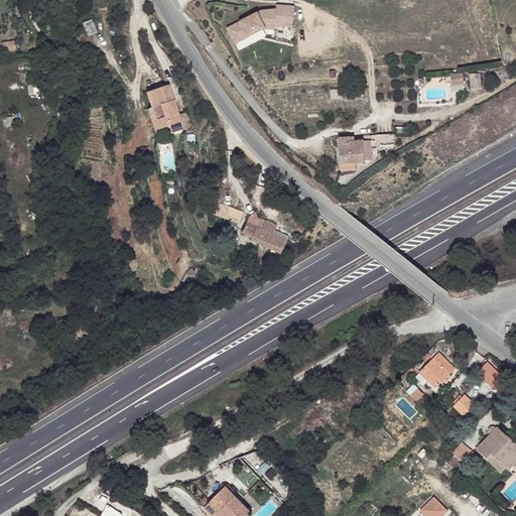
[(229,29),(237,43),(267,29),(276,30),(278,11),(263,12),(229,29)]
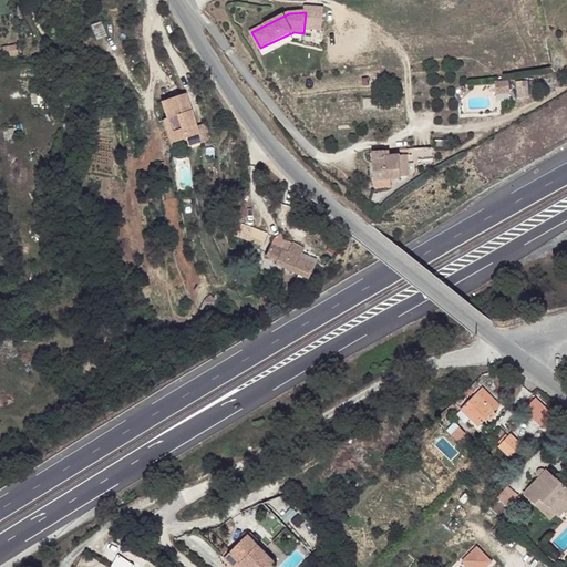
[(17,45),(2,48),(3,57),(18,54),(17,45)]
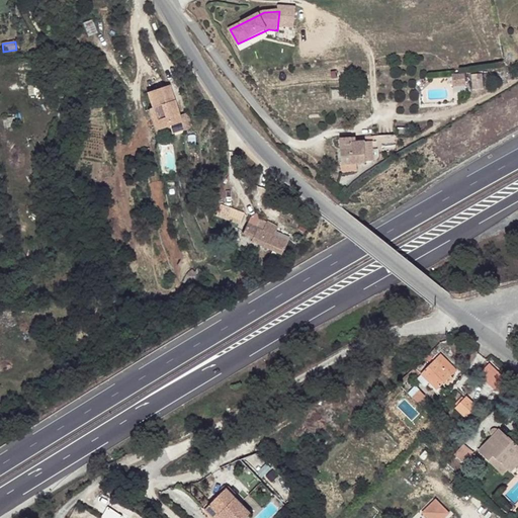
[(483,88),(482,74),(471,75),(472,89),(483,88)]
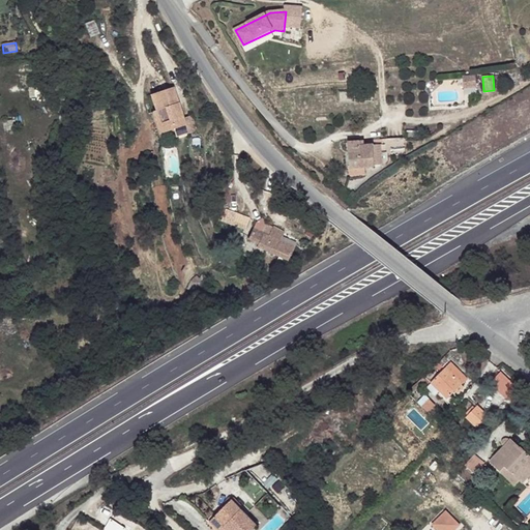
[(476,87),(475,77),(463,77),(464,87),(476,87)]
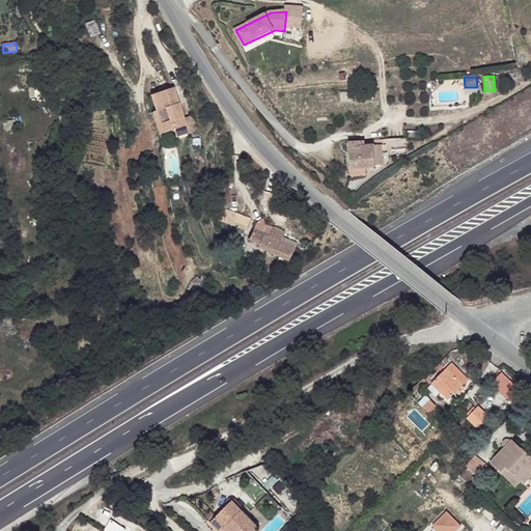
[(186,126),(173,87),(150,95),(164,133),(174,130),(186,126)]
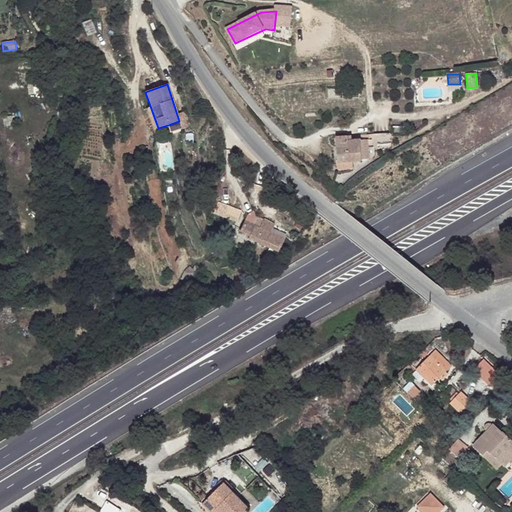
[(179,121),(168,125),(170,133),(182,129),(179,121)]
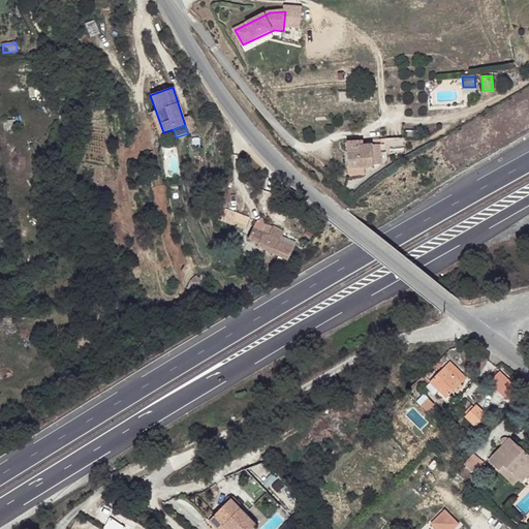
[(401,137),(386,138),(386,147),(401,137)]
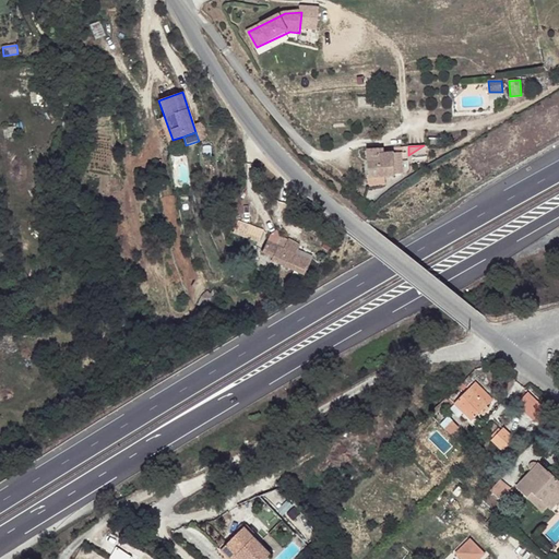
[(426,162),(425,145),(424,145),(408,155),(409,163),(426,162)]
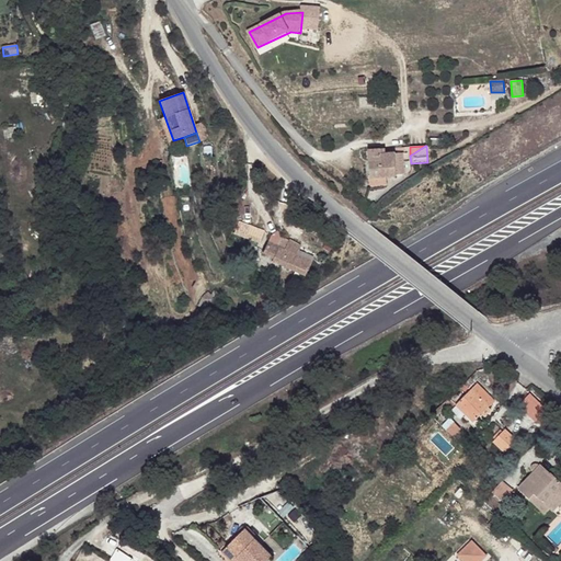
[(403,152),(395,153),(386,155),(380,155),(380,150),(368,150),(369,179),(386,176),(396,176),(396,174),(404,174),(403,152)]
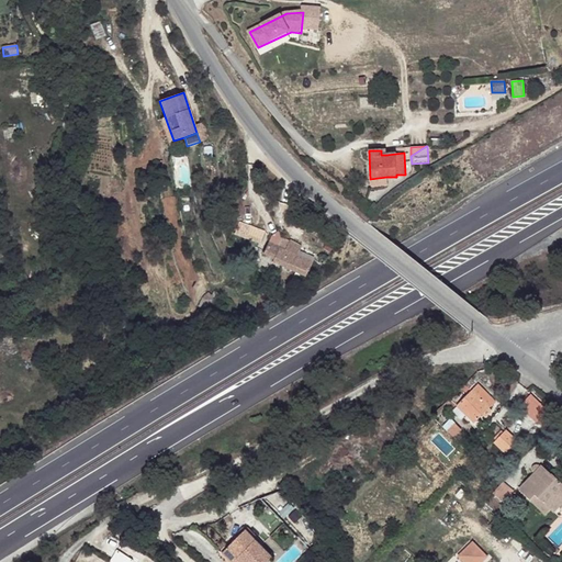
[(260,240),(263,231),(238,222),(235,232),(260,240)]
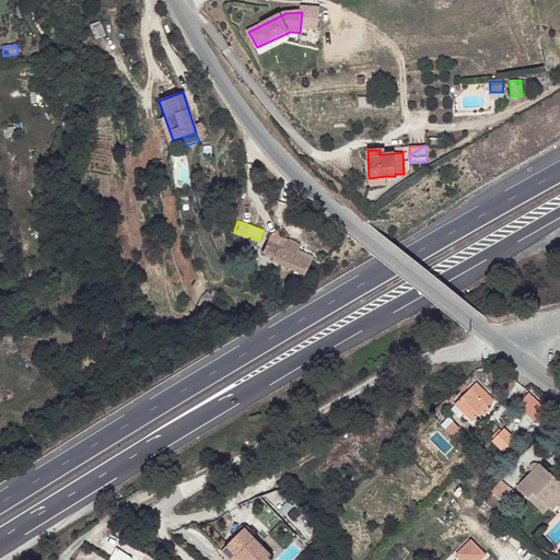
[(288,240),(282,237),(278,246),(283,248),(288,240)]
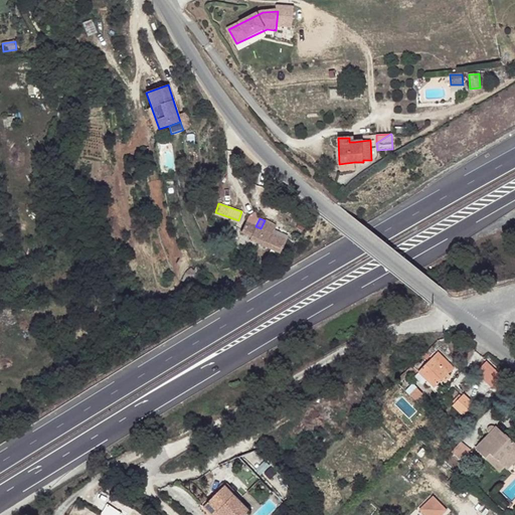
[(277,226),(265,220),(261,228),(255,226),(246,221),(241,232),(250,238),(249,239),(258,243),(280,253),(287,240),(273,233),(277,226)]
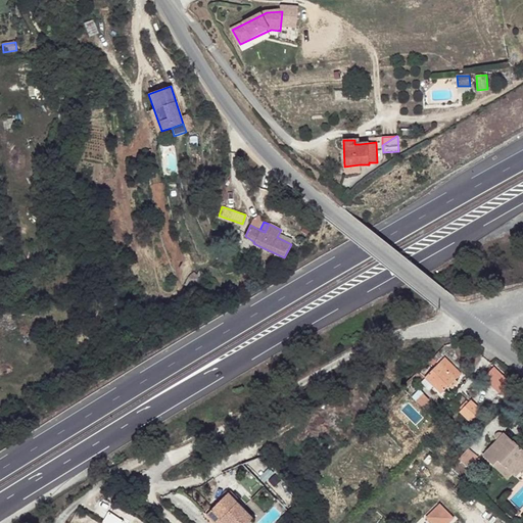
[(258,255),(262,247),(253,243),(249,241),(244,251),(250,253),(258,257),(258,255)]
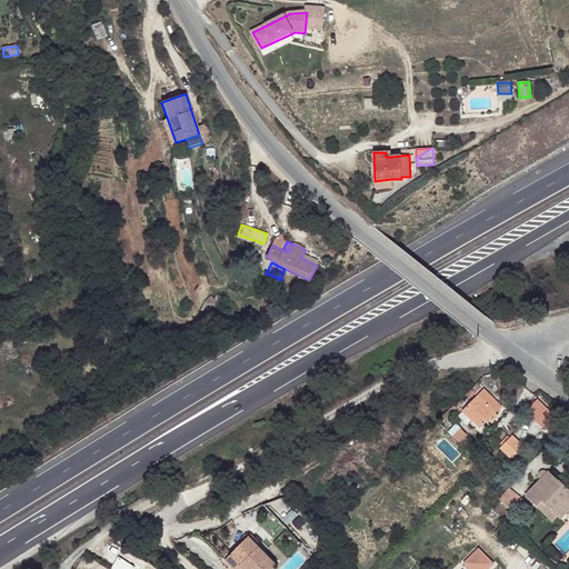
[(225,300),(217,295),(213,299),(210,296),(208,298),(207,299),(206,300),(211,303),(220,308),(225,300)]
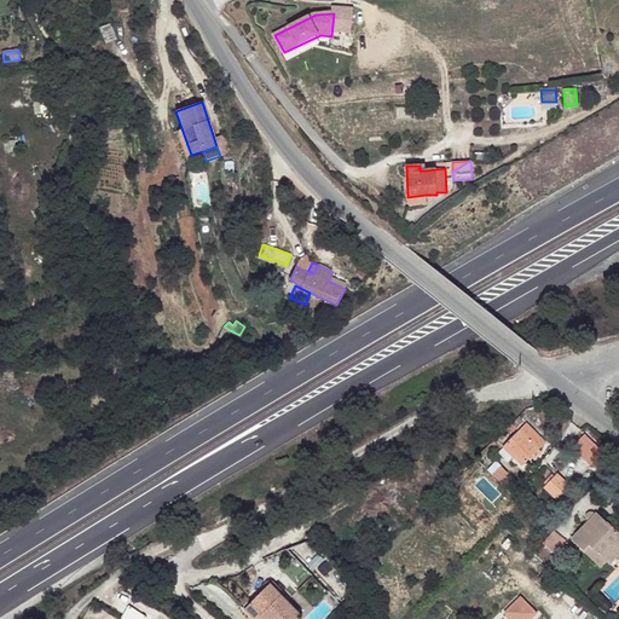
[(545,443),(527,424),(504,447),(522,466),(531,457),(538,450),(545,443)]
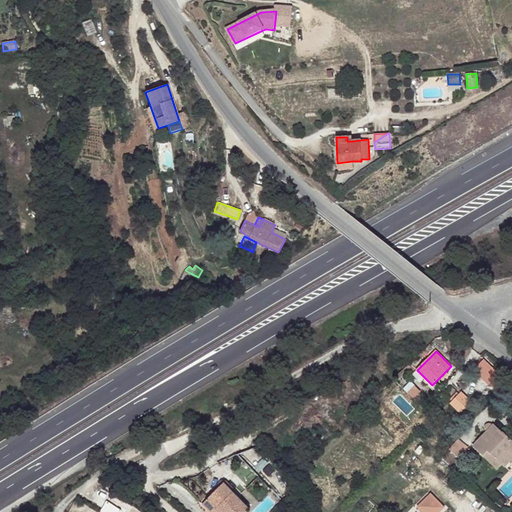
[(500,375),(484,359),(474,370),(490,385),(492,383),(500,375)]
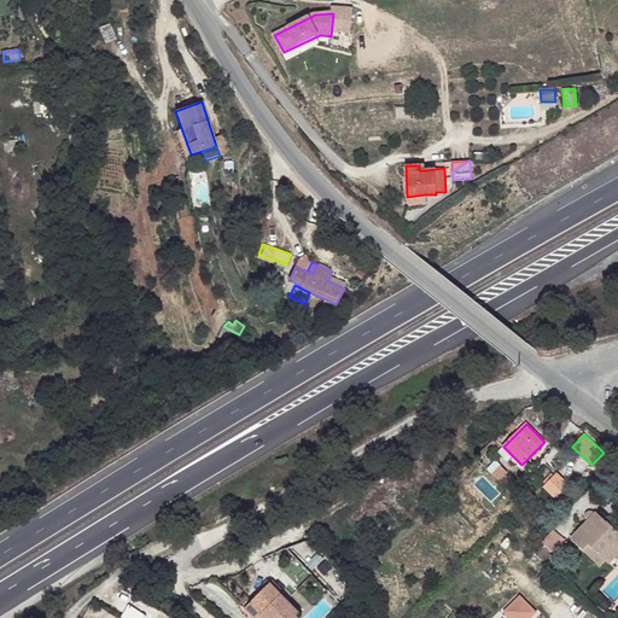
[(513,456),(503,447),(499,452),(507,461),(513,456)]
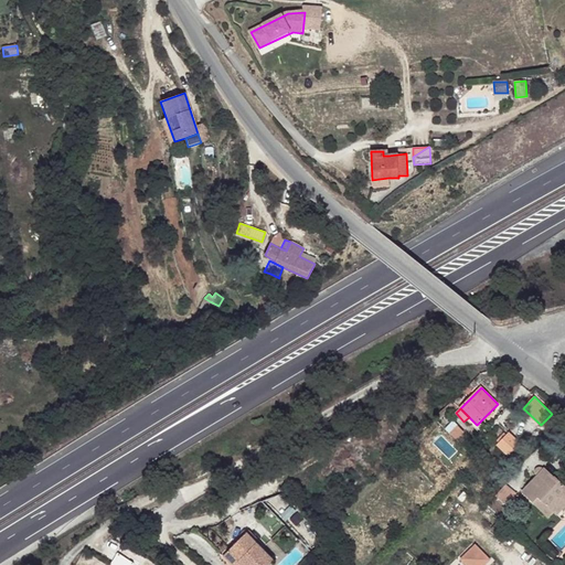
[(488,419),(494,413),(491,411),(484,417),(488,419)]
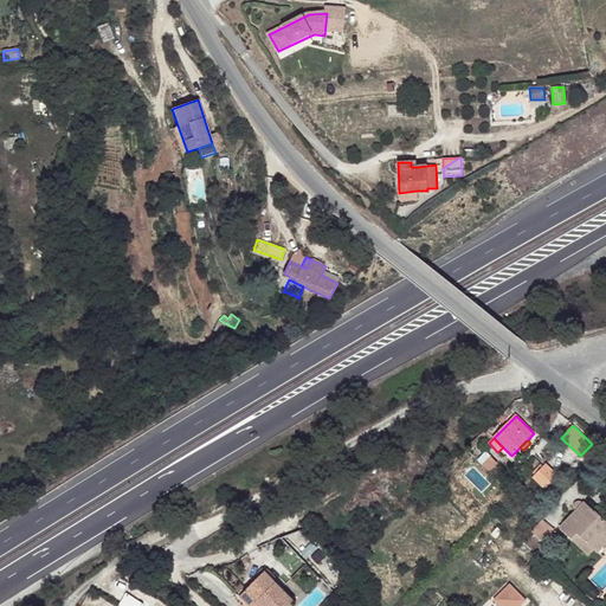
[(590,459),(599,450),(592,444),(582,453),(590,459)]
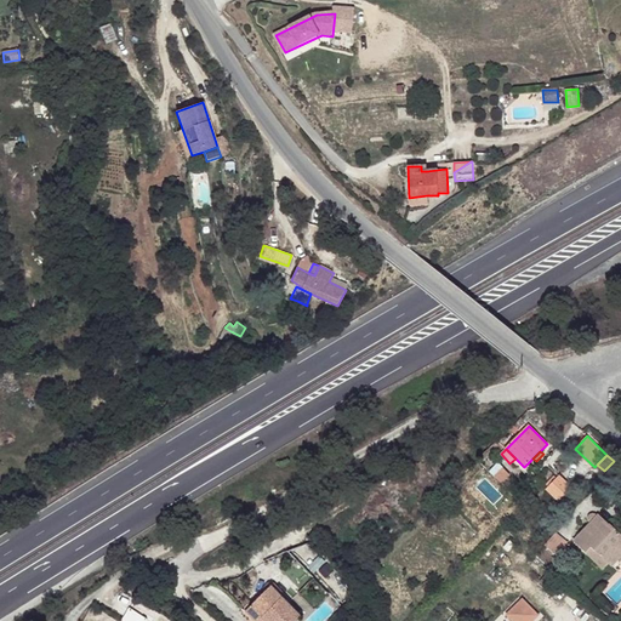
[(501,484),(511,476),(499,462),(489,471),(501,484)]
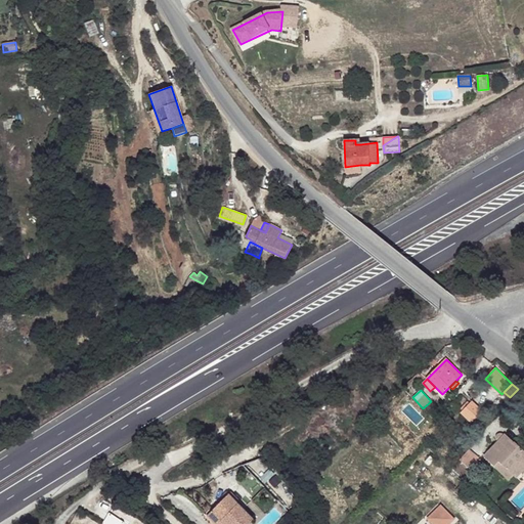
[(482,410),(472,402),(470,404),(464,410),(461,413),(471,423),(482,410)]
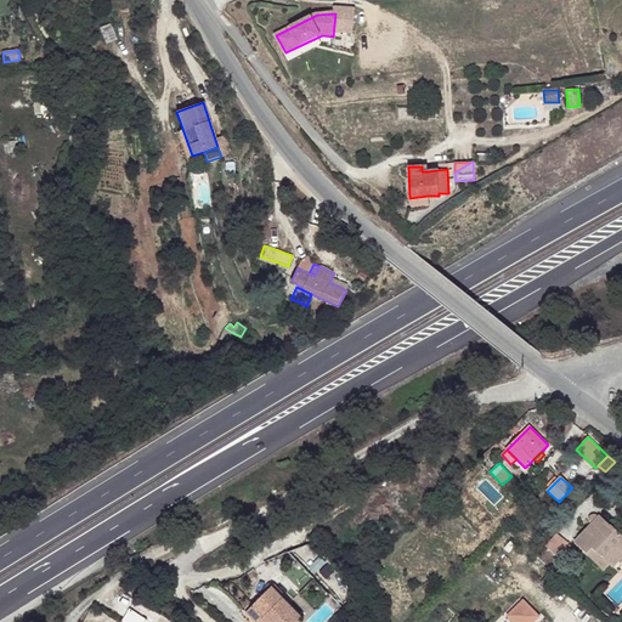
[(550,487),(558,480),(555,478),(548,486),(550,487)]
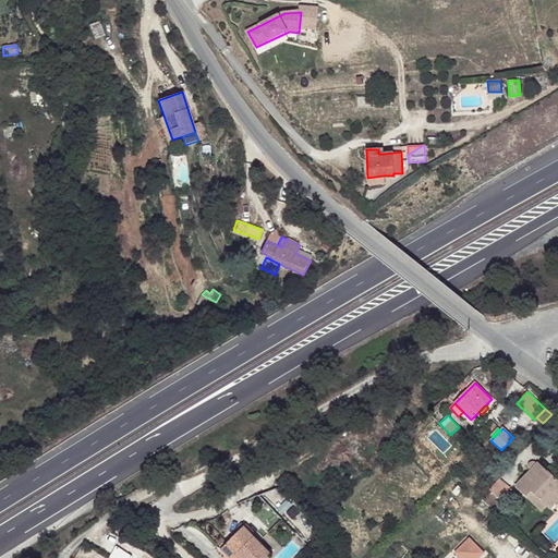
[(552,509),(557,501),(557,478),(549,472),(548,473),(537,463),(516,487),(526,497),(532,492),(548,506),(552,509)]
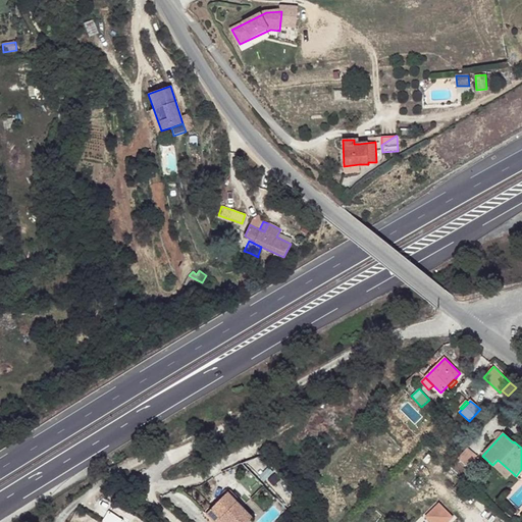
[(468,467),(477,457),(467,448),(466,449),(451,466),(464,478),(471,470),(468,467)]
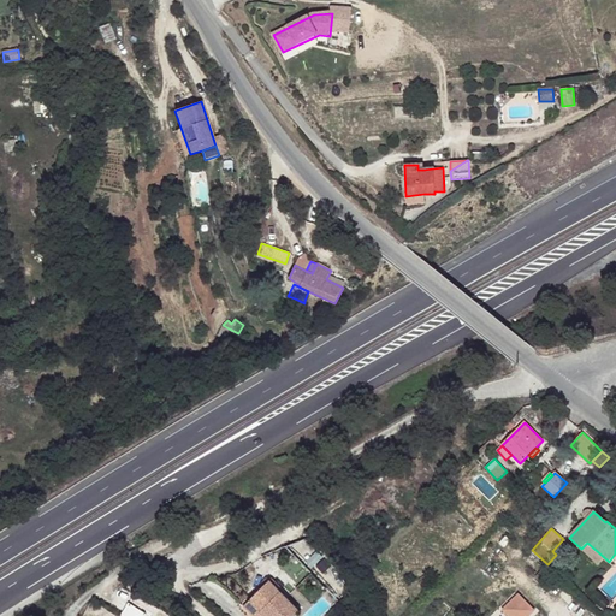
[(605,558),(587,543),(581,549),(598,564),(605,558)]
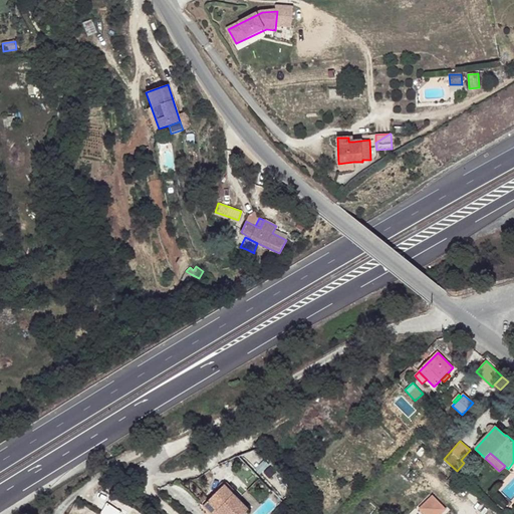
[(245,513),(249,510),(224,486),(207,502),(219,513),(245,513)]
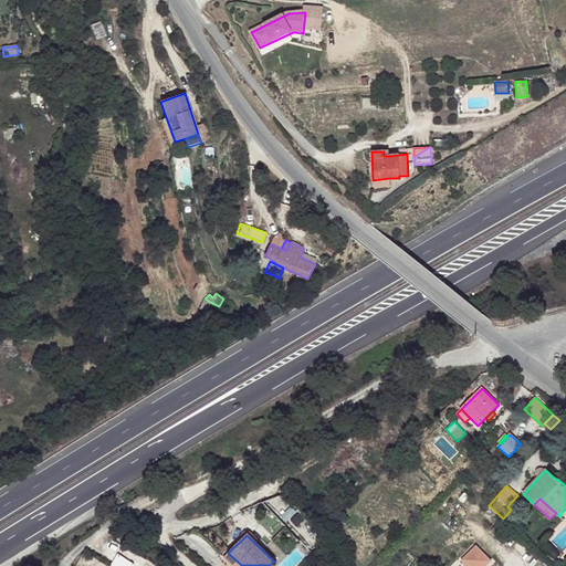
[(484,565),(490,562),(477,547),(462,561),(467,565),(484,565)]
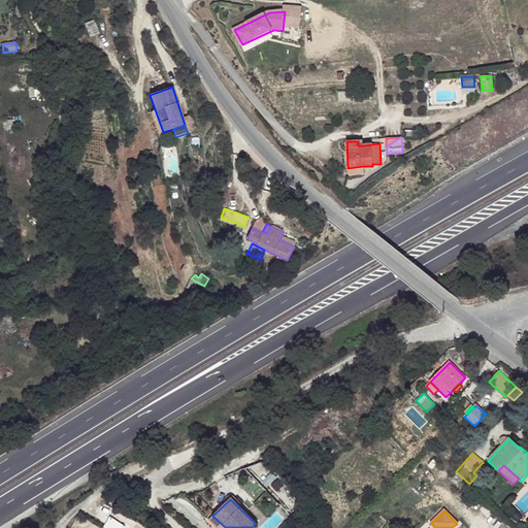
[(225,527),(212,516),(208,520),(216,527),(225,527)]
